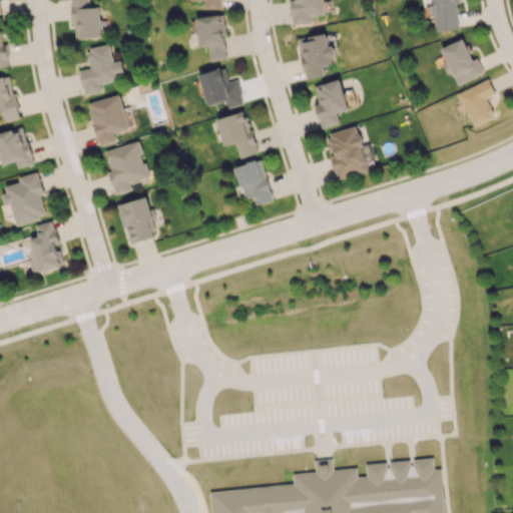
[(71,0),(73,37),(101,36),(100,7),(90,7),(89,0),(71,0)]
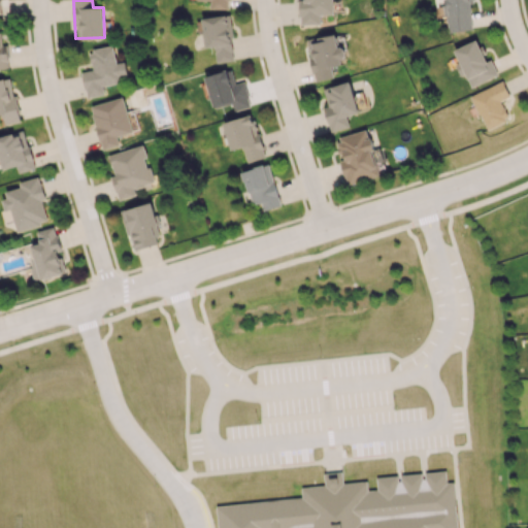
[(209,0),(210,8),(228,9),(228,0),(209,0)]
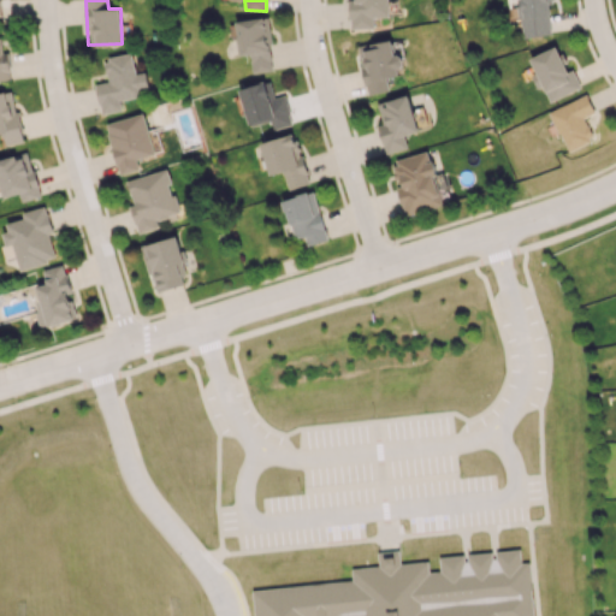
[(350,0),(349,0),(349,29),(373,28),(373,17),(389,17),(388,0),(350,0)]
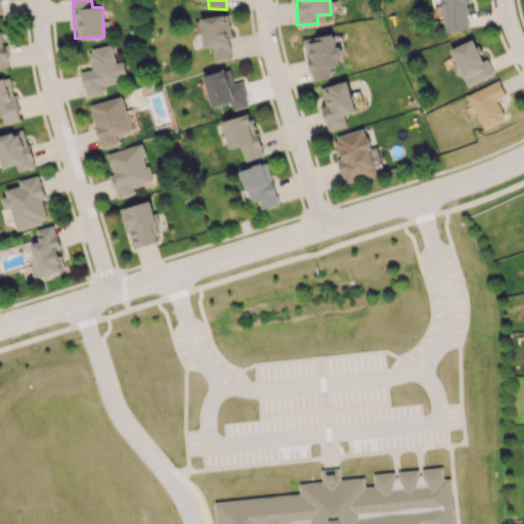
[(441,0),(444,32),(470,30),(466,0),(441,0)]
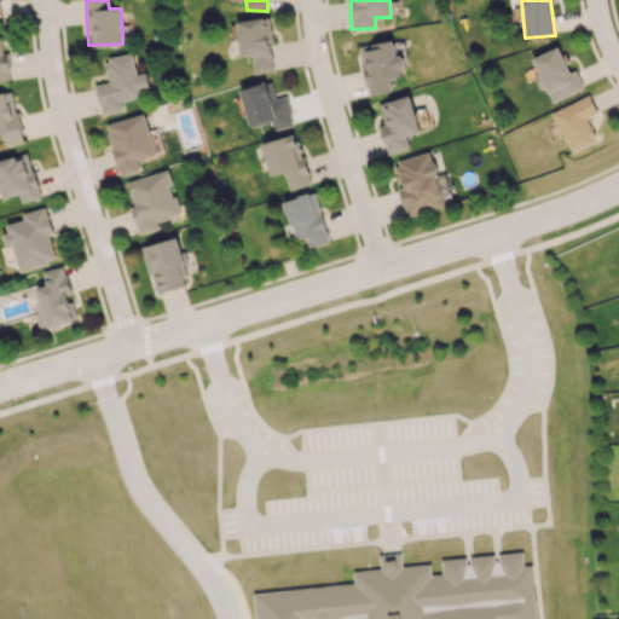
[(237,21),(242,56),(252,55),(254,73),(276,70),(267,16),(237,21)]
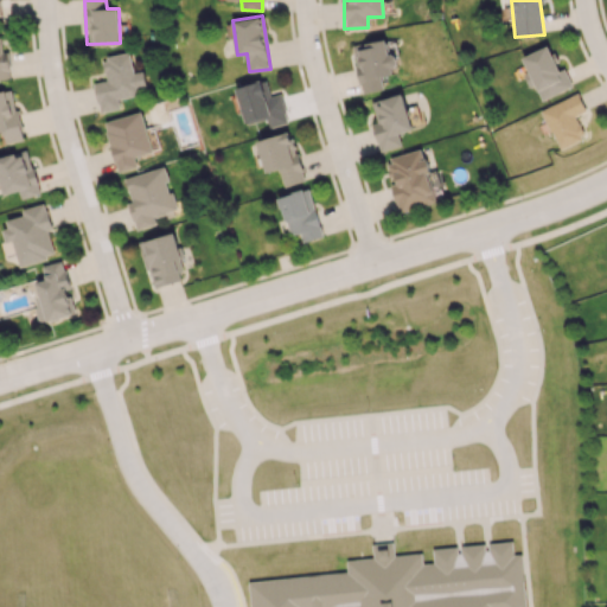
[(362,94),(383,89),(381,76),(396,74),(393,55),(389,56),(385,39),(357,44),(363,74),(358,75),(362,94)]
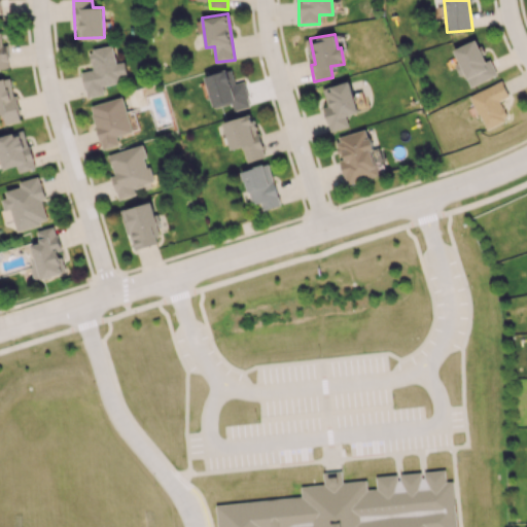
[(0,69),(9,69),(7,44),(1,45),(0,35),(0,69)]
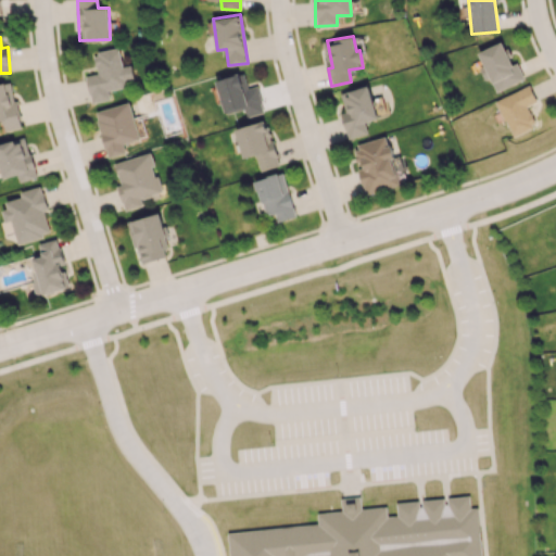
[(495,91),(525,79),(517,62),(512,64),(502,41),(478,52),(495,91)]
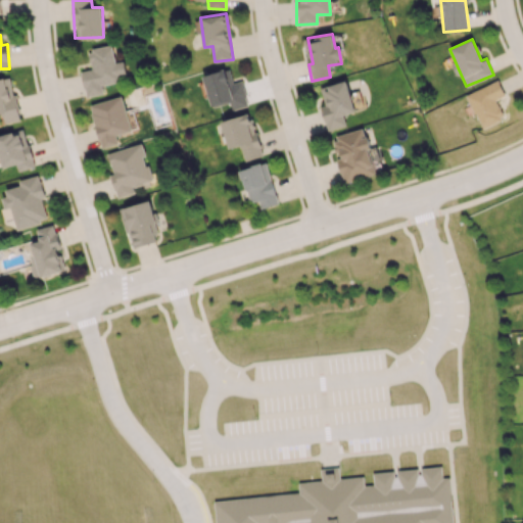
[(115,62),(112,45),(88,49),(91,69),(81,72),(86,97),(103,94),(102,84),(127,80),(124,60),(115,62)]
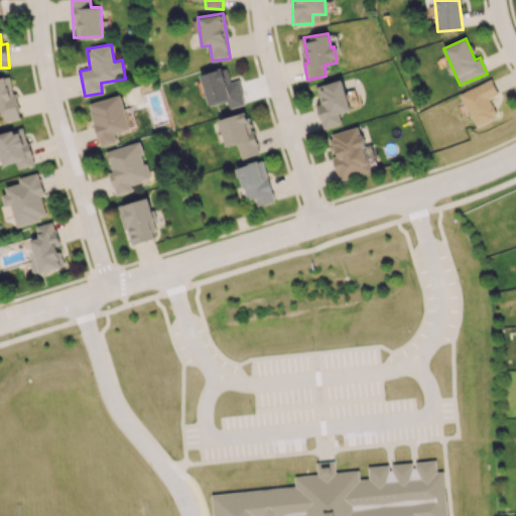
[(201,74),(208,106),(228,102),(229,108),(245,105),(239,80),(230,82),(227,68),(201,74)]
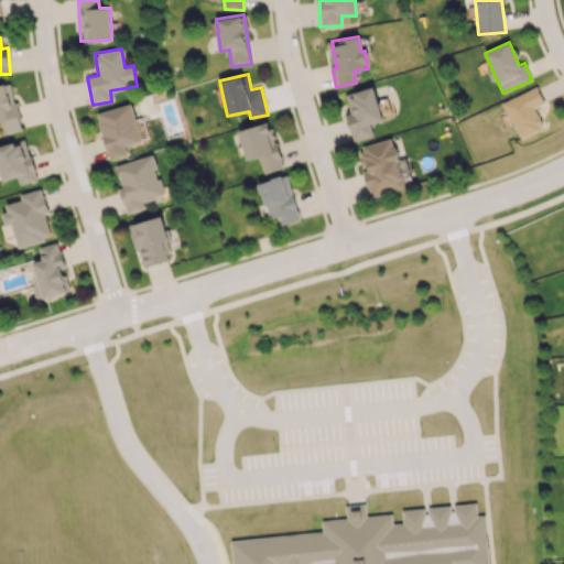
[(0,85),(0,121),(2,121),(4,132),(21,129),(12,83),(0,85)]
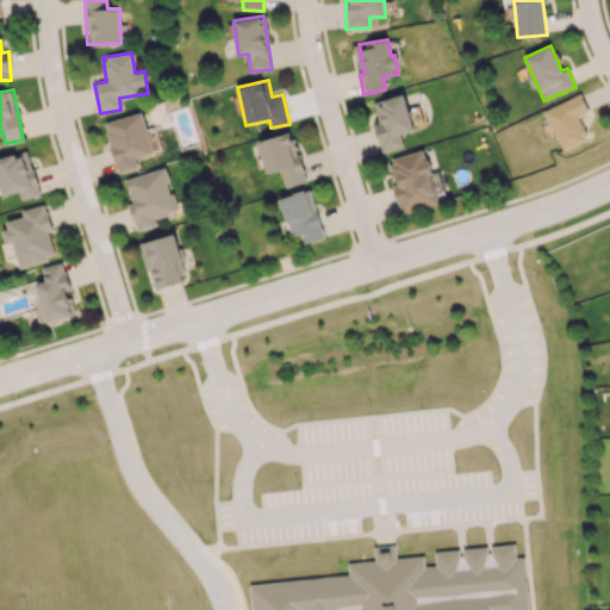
[(404,147),(400,135),(415,130),(404,93),(373,101),(379,123),(374,124),(381,153),(404,147)]
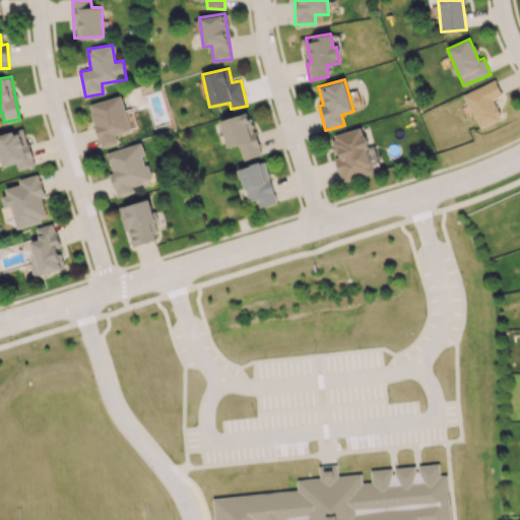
[(502,94),(495,79),(463,93),(478,127),(501,117),(493,99),(502,94)]
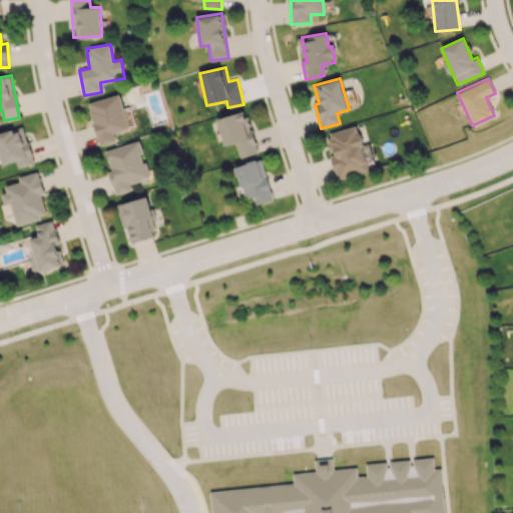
[(116,140),(113,132),(128,128),(119,94),(87,103),(99,145),(116,140)]
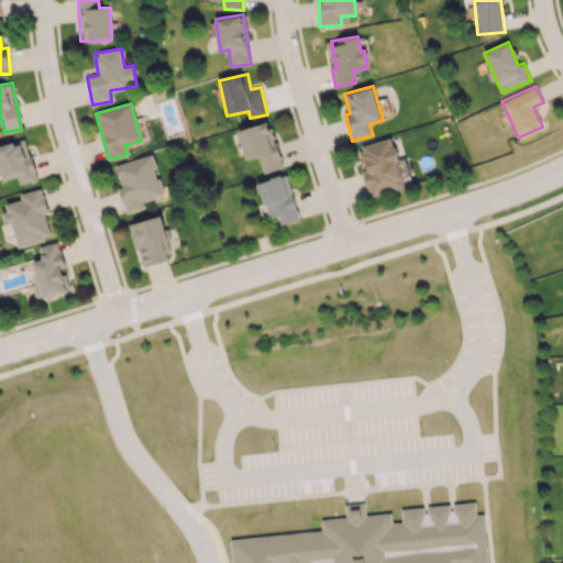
[(264,173),(283,167),(269,121),(238,130),(246,159),(258,156),(264,173)]
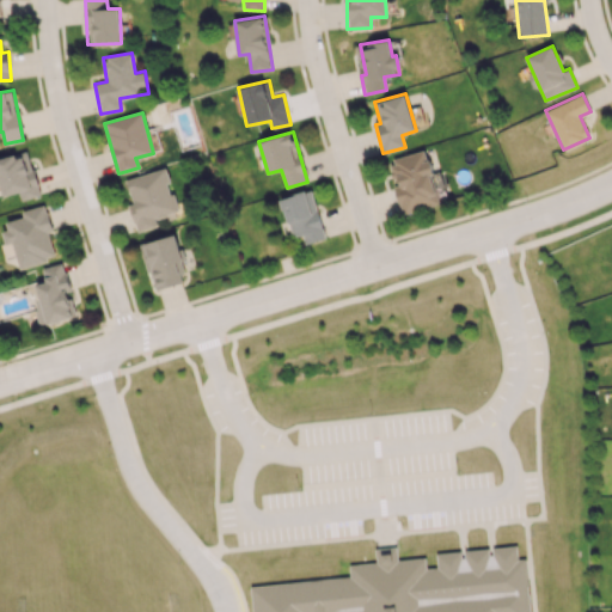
[(0,158),(0,184),(4,196),(19,191),(22,201),(41,195),(28,150),(0,158)]
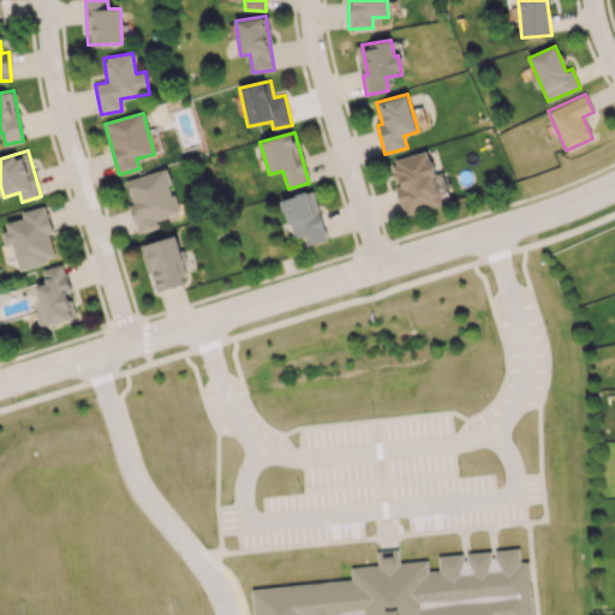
[(404,215),(442,206),(428,150),(392,160),(399,186),(396,186),(404,215)]
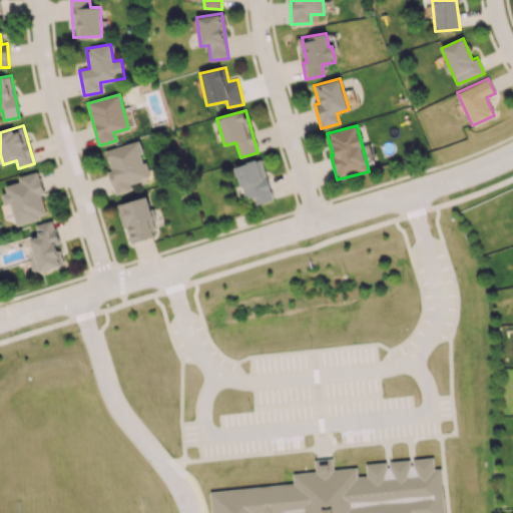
[(105,150),(111,169),(107,170),(114,194),(131,189),(130,183),(149,177),(138,140),(105,150)]
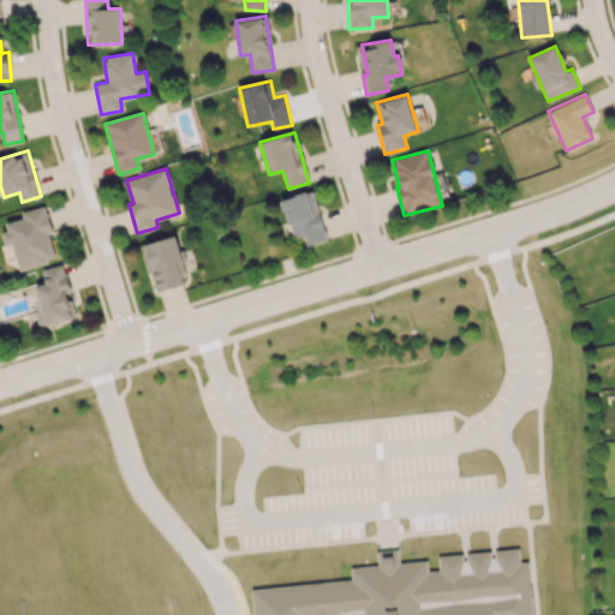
[(308,245),(327,240),(314,190),(282,198),(293,239),(305,236),(308,245)]
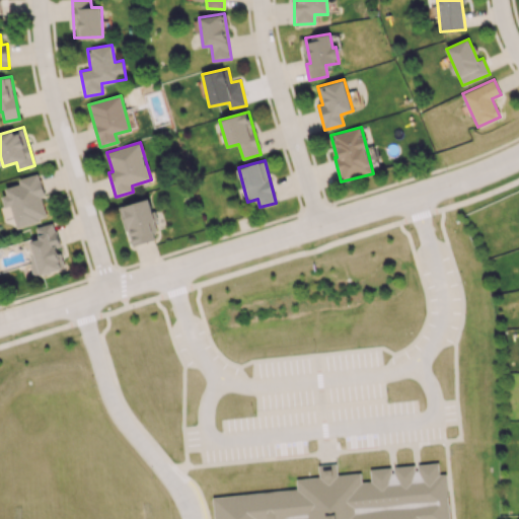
[(16,227),(48,219),(42,196),(44,196),(39,173),(18,178),(19,183),(0,189),(7,216),(13,215),(16,227)]
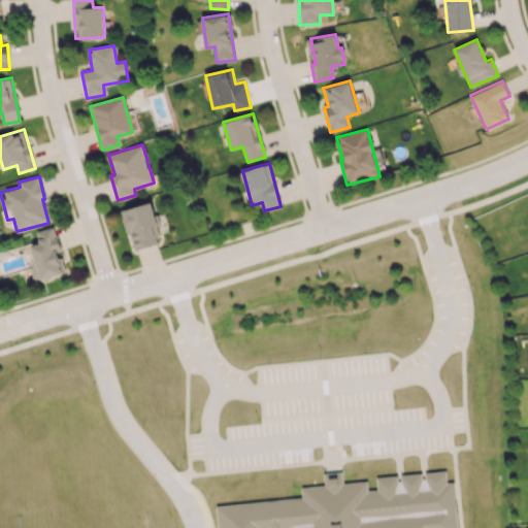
[(134,250),(157,243),(155,235),(161,234),(153,202),(120,210),(125,231),(129,230),(134,250)]
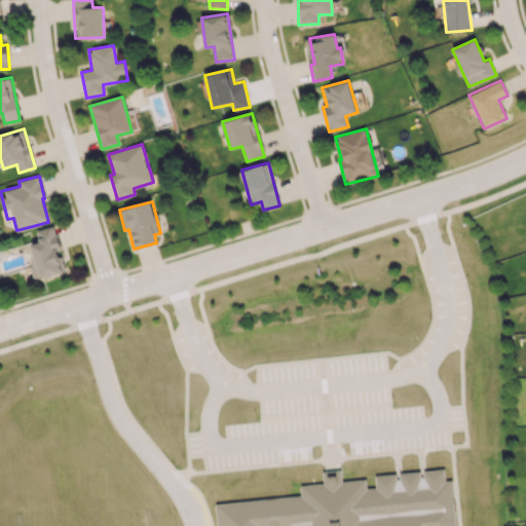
[(65,272),(60,251),(61,250),(54,225),(36,230),(38,242),(28,245),(36,279),(65,272)]
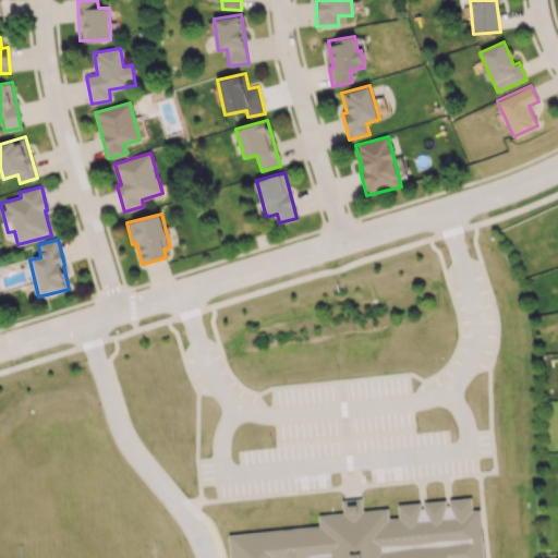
[(225,557),(222,535),(315,525),(314,513),(352,510),(476,498),(482,557),(225,557)]
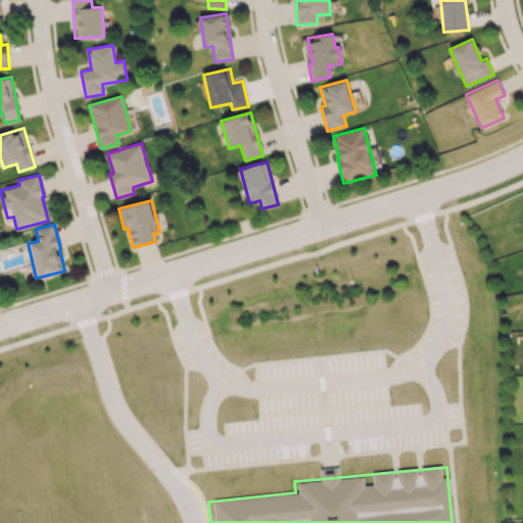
All buildings are outlined.
